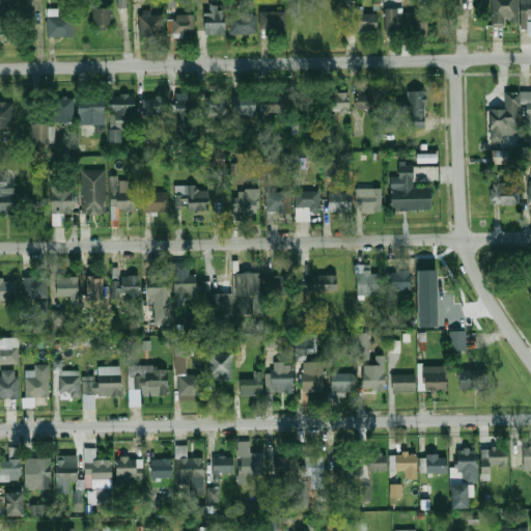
[(492,0),(493,26),(518,25),(516,0),(492,0)]
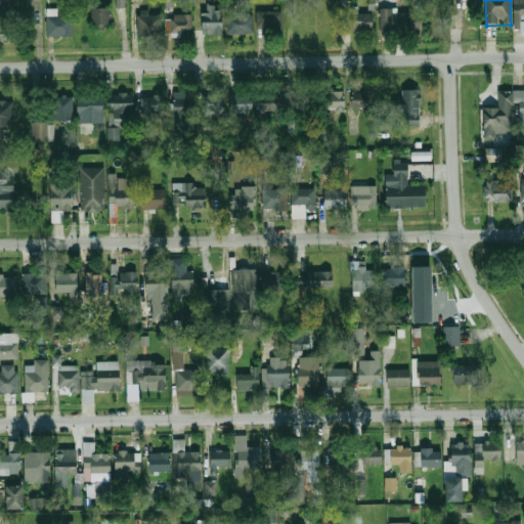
[(523,0),(514,0),(515,20),(514,20),(514,32),(523,32),(523,0)]
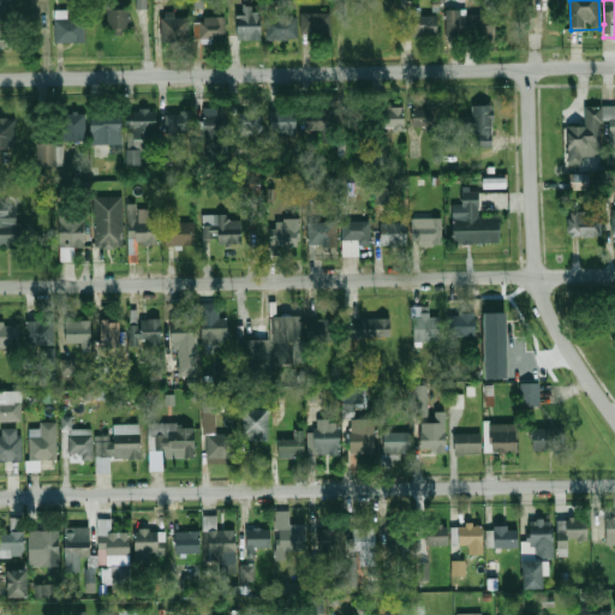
[(129,30),(129,9),(107,9),(107,30),(129,30)]
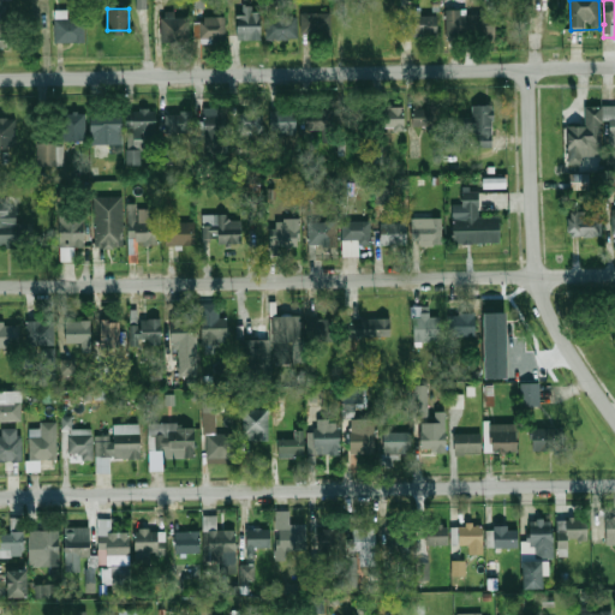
[(236,10),(236,39),(261,39),(261,10),(236,10)]
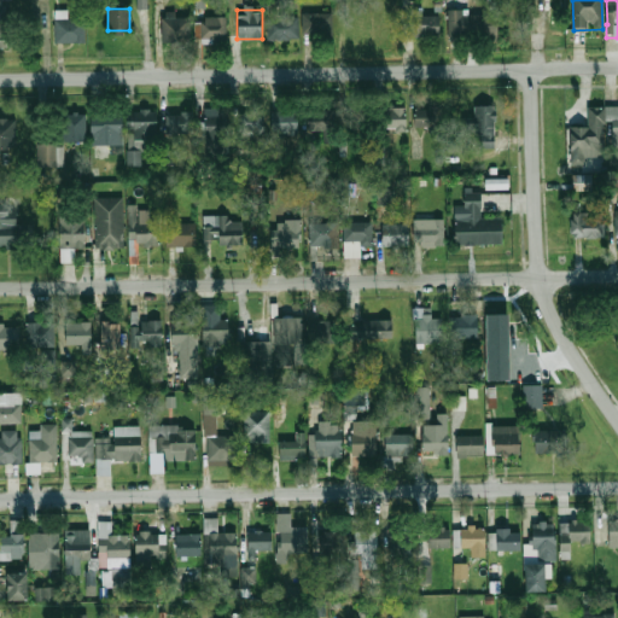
[(56,44),(85,44),(85,21),(68,21),(68,11),(56,11),(56,44)]
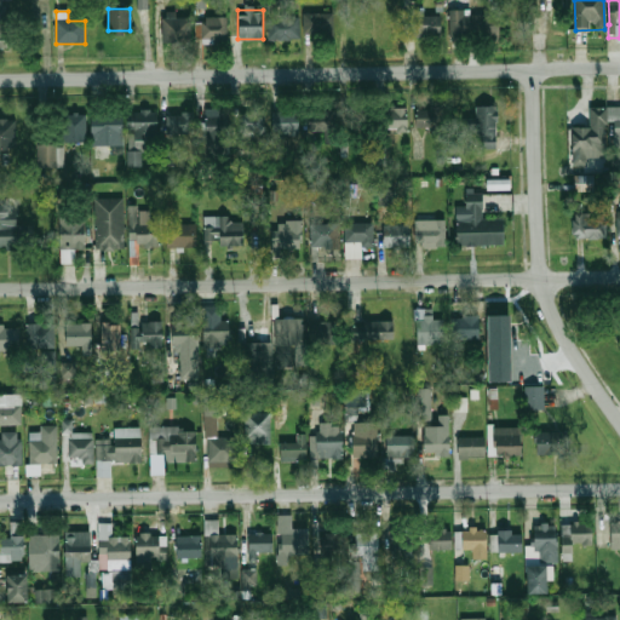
[(440,38),(440,11),(409,11),(409,38),(440,38)]
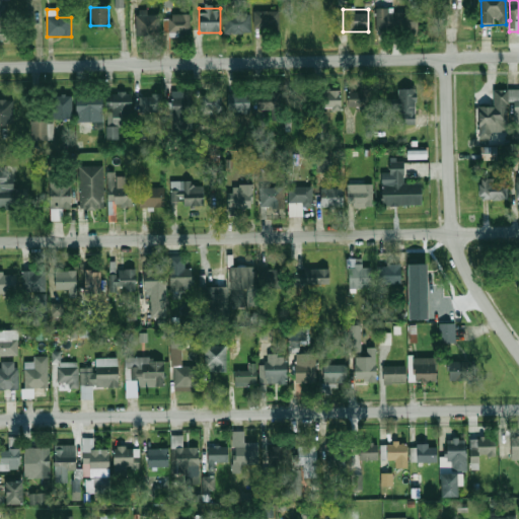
[(279,32),(279,12),(253,11),(253,32),(279,32)]
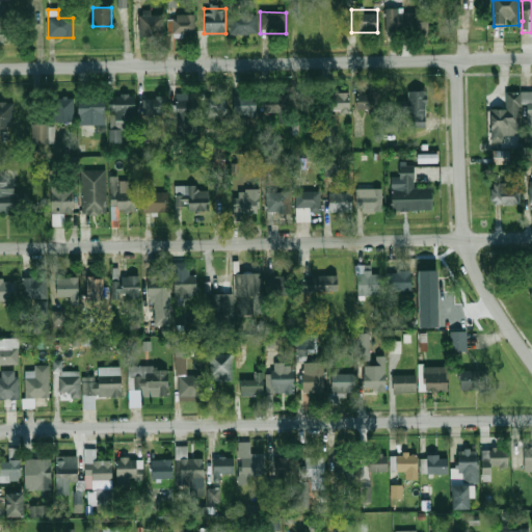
[(140,36),(163,36),(163,12),(140,12),(140,36)]
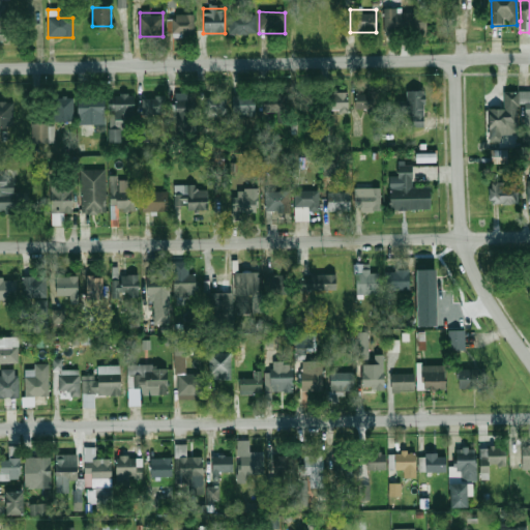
[(256,34),(256,12),(229,12),(229,34),(256,34)]
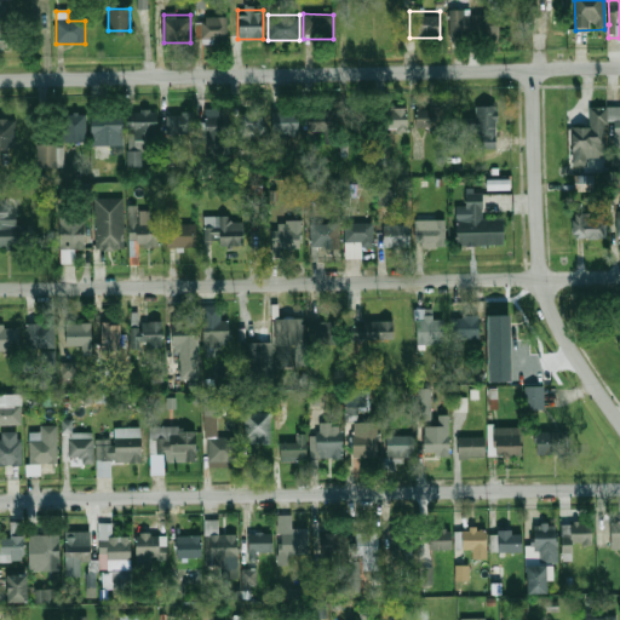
[(499,15),(469,15),(469,21),(449,21),(449,39),(499,39),(499,15)]
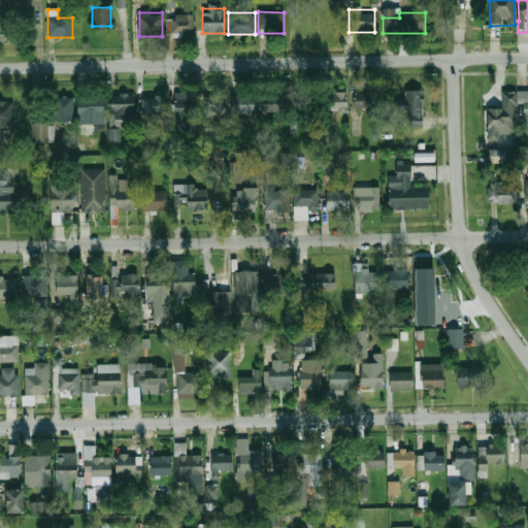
[(173,35),(194,35),(194,14),(173,14),(173,35)]
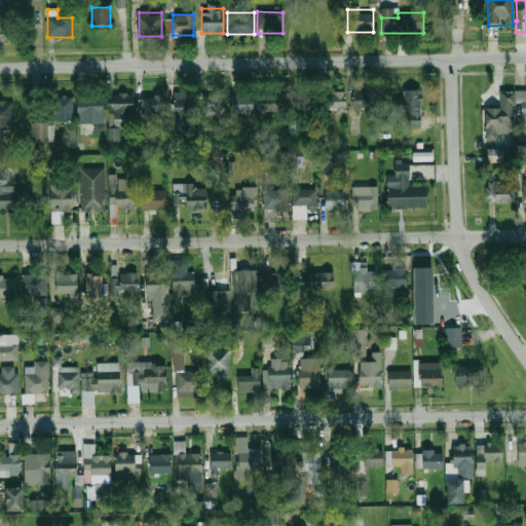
[(421,89),(404,89),(404,100),(392,100),(392,110),(405,110),(405,124),(421,124),(421,89)]
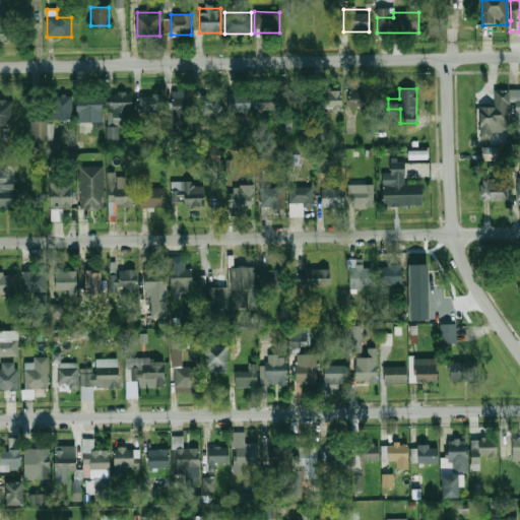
[(509,137),(509,104),(515,104),(515,114),(519,114),(519,89),(496,89),(496,107),(479,107),(479,137),(509,137)]
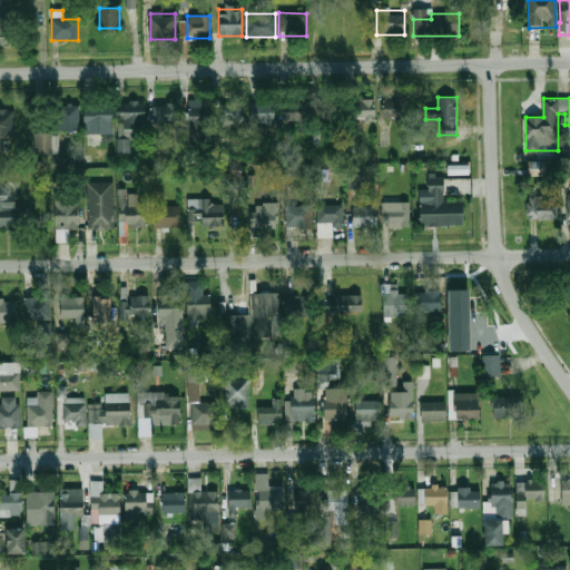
[(316,120),(326,118),(321,99),(311,102),(316,120)]
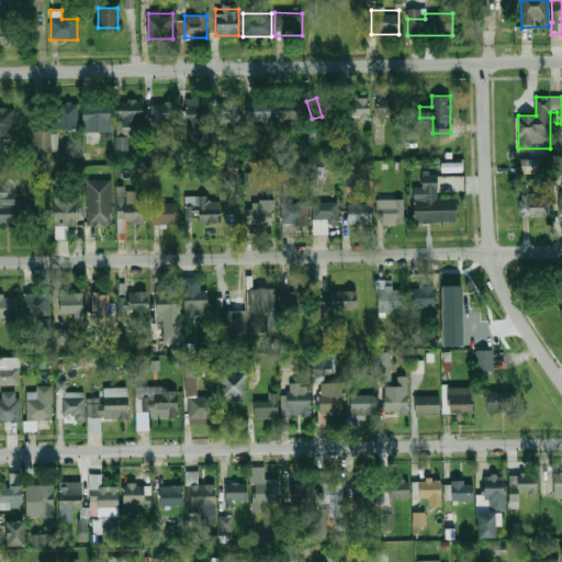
[(346,121),(370,121),(370,98),(346,98),(346,121)]
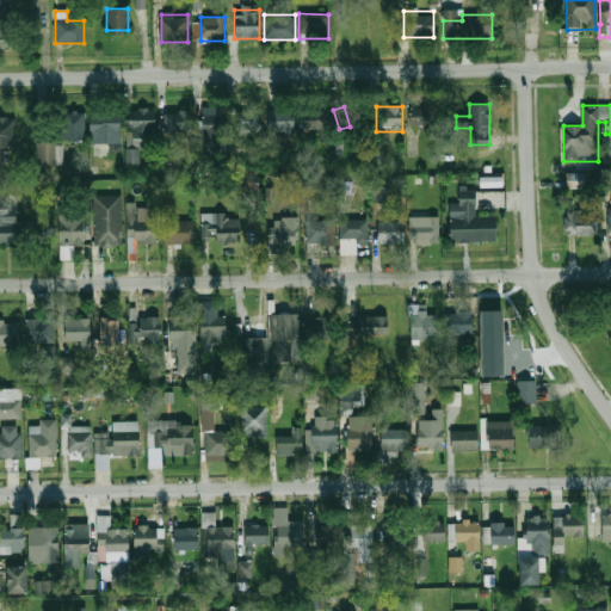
[(409,125),(436,125),(436,106),(409,106),(409,125)]
